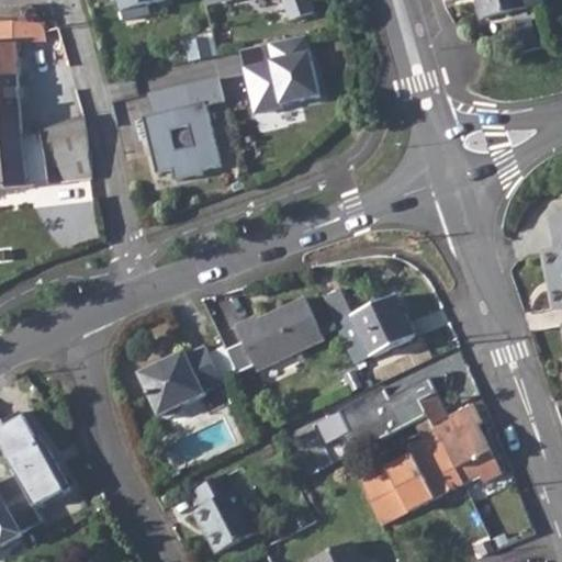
[(109,0),(115,23),(152,14),(148,0),(109,0)]
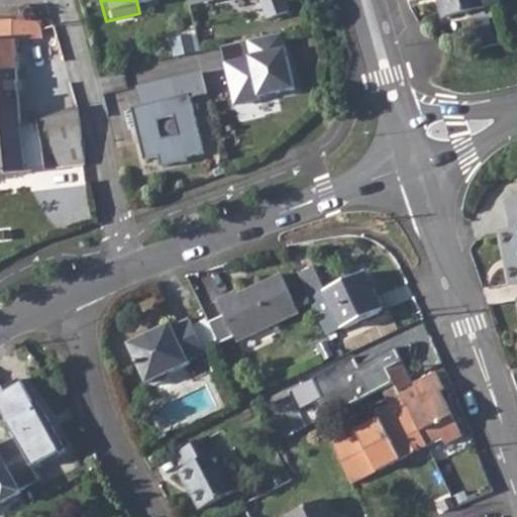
[(191,0),(192,3),(207,0),(259,0),(267,22),(291,14),(286,0),(191,0)]
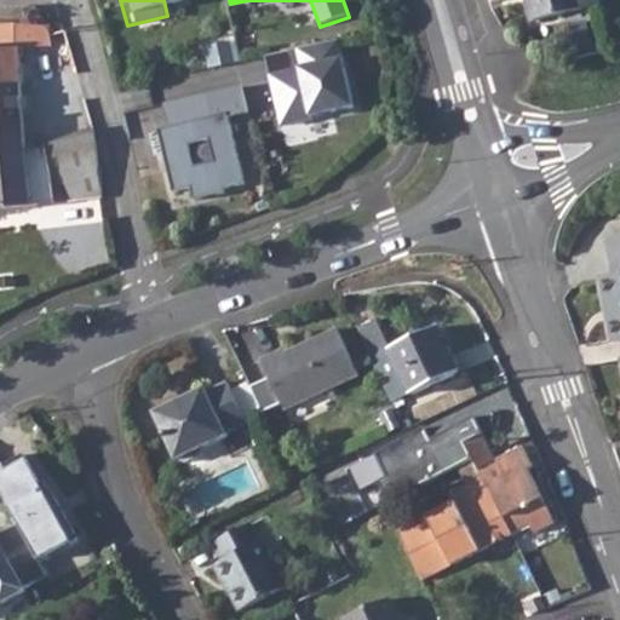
[(580,9),(578,0),(526,0),(530,21),(580,9)]
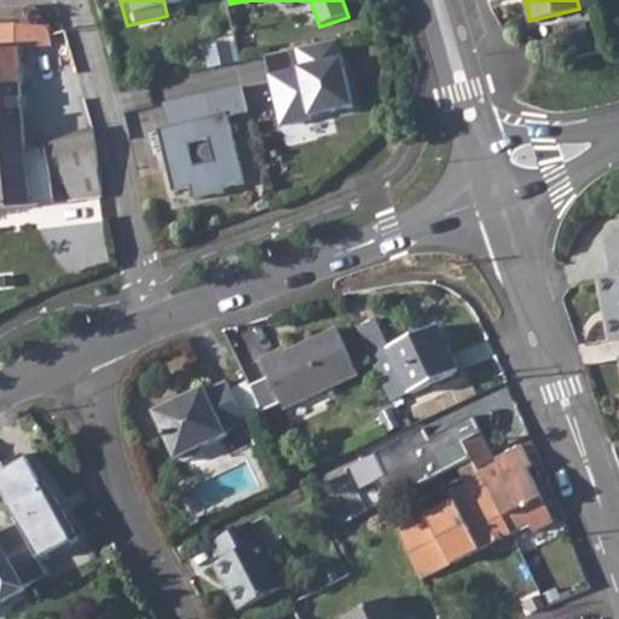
[(0,85),(18,85),(18,47),(48,45),(47,27),(0,25),(0,85)]
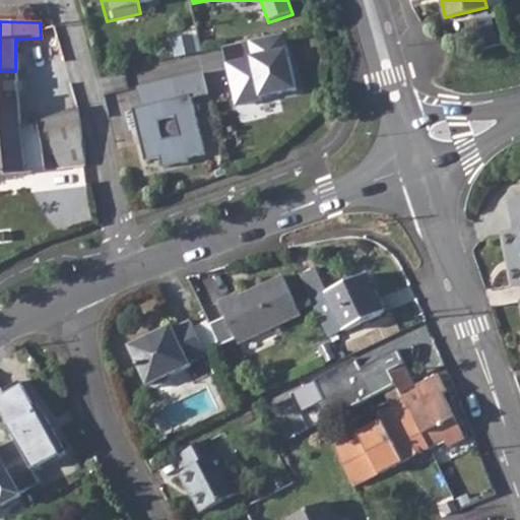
[(297,91),(285,30),(221,42),(233,103),(297,91)]
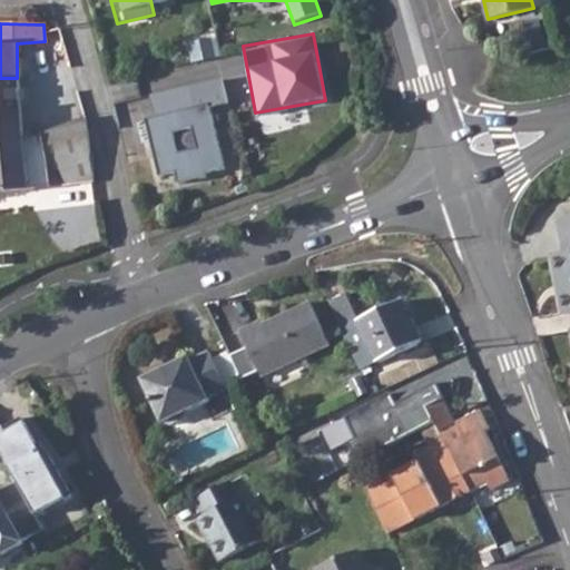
[(229,102),(223,76),(150,95),(156,116),(146,118),(163,183),(225,167),(209,107),(229,102)]
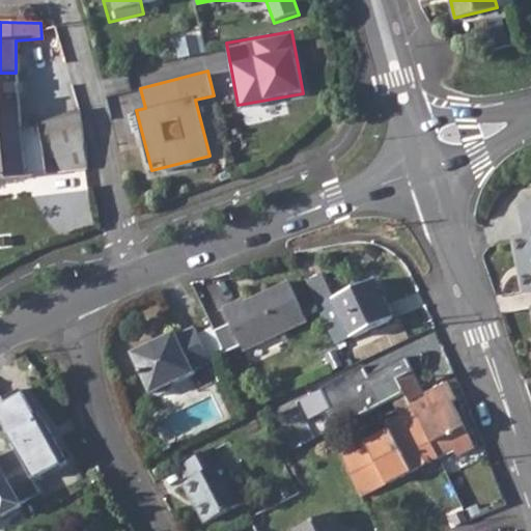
[(0,73),(0,127),(1,127),(22,124),(18,105),(17,89),(16,73),(0,73)]
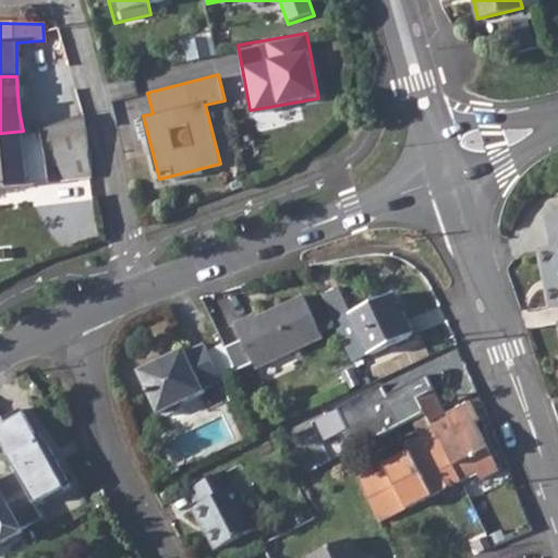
[(257,114),(262,130),(294,121),(290,105),(257,114)]
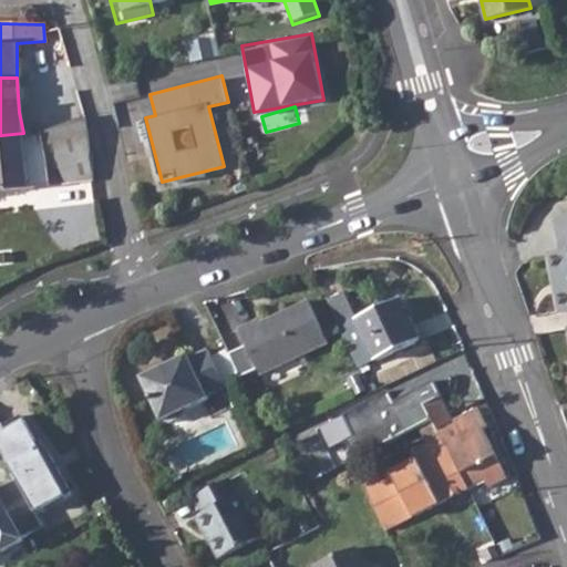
[(1,135),(0,135),(0,192),(92,178),(91,168),(84,116),(41,132),(23,133),(1,135)]
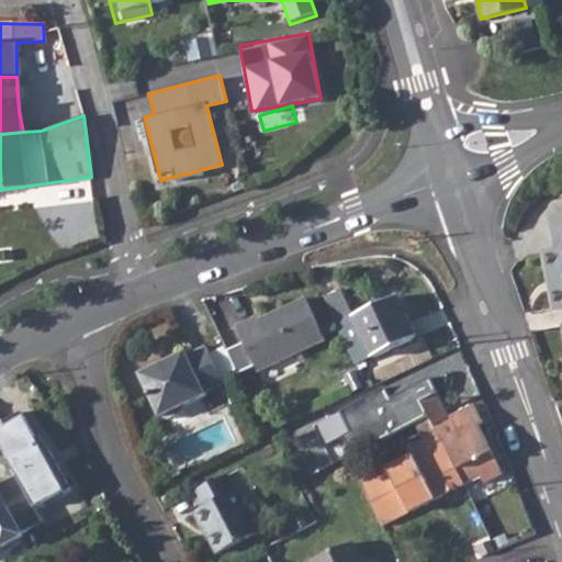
[(557,247),(546,249),(557,306),(561,304),(561,213),(552,216),(557,247)]
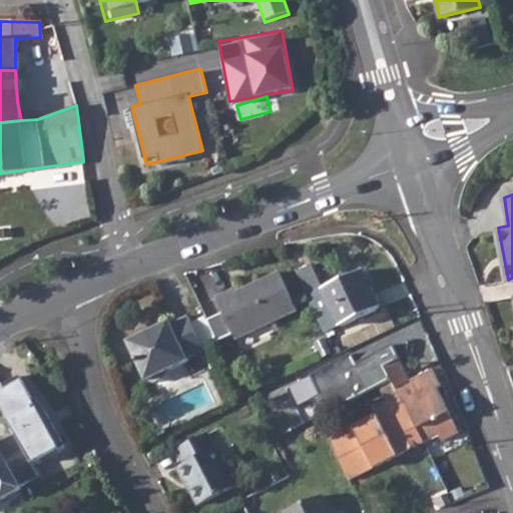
[(309,292),(323,288),(315,266),(302,271),(309,292)]
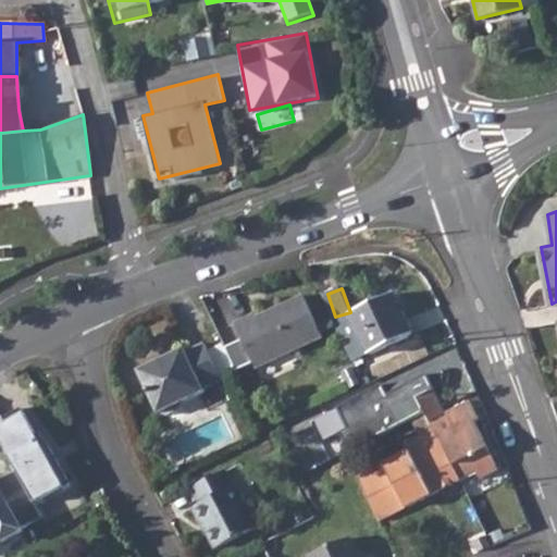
[(396,294),(333,323),(349,359),(369,350),(370,353),(413,333),(396,294)]
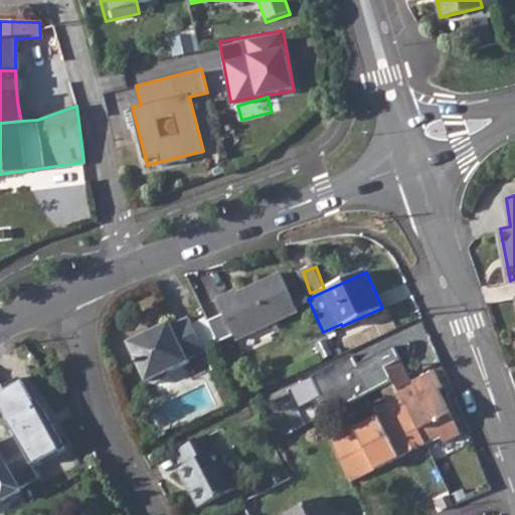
[(232,292),(216,300),(236,342),(298,314),(280,275),(253,287),(254,290),(248,293),(246,290),(234,296),(232,292)]
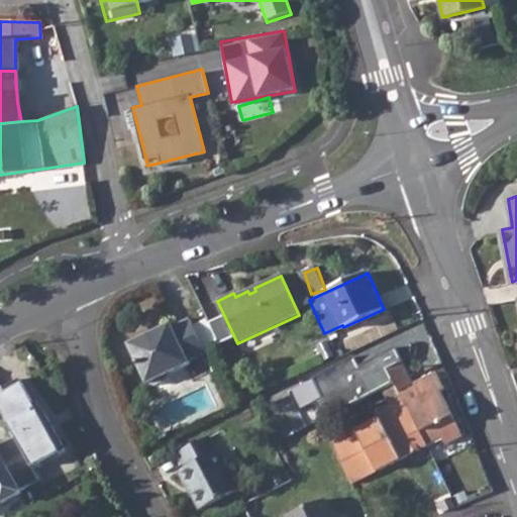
[(145,336),(127,345),(145,384),(147,383),(156,386),(167,381),(170,374),(191,365),(190,362),(206,354),(190,320),(174,327),(173,324),(152,333),(153,335),(146,338),(145,336)]
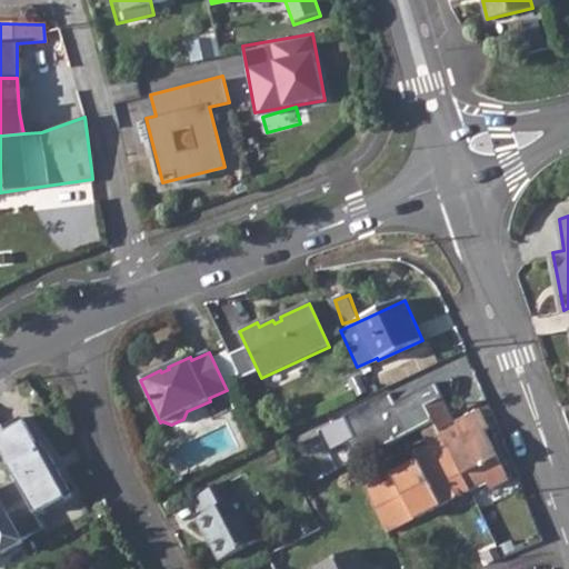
[(275,385),(303,373),(299,362),(270,373),(275,385)]
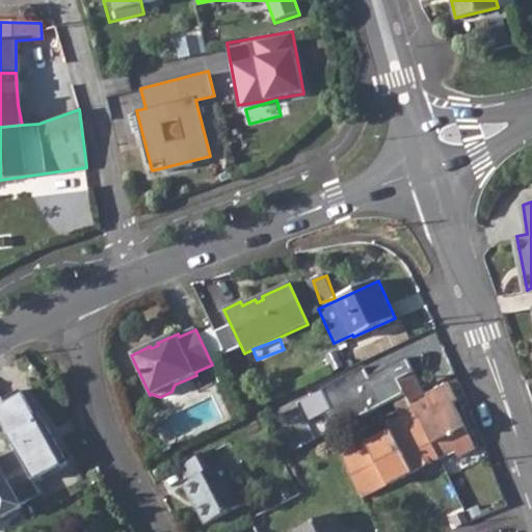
[(407,357),(392,366),(405,393),(440,458),(456,450),(459,455),(475,448),(452,402),(457,398),(450,382),(426,395),(407,357)]
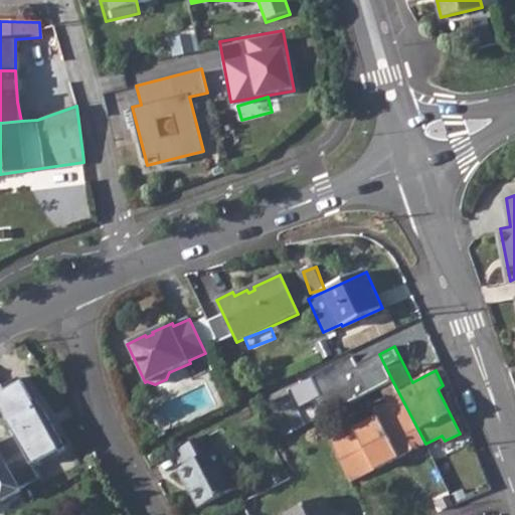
[(392,380),(379,354),(342,373),(355,400),(379,387),(392,380)]
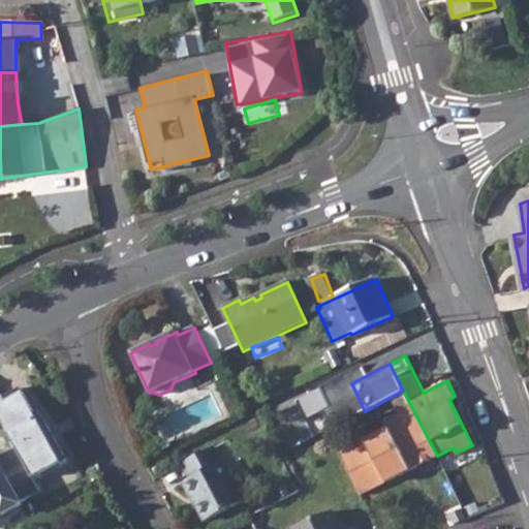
[(391,434),(342,459),(359,494),(437,456),(403,391),(390,398),(400,417),(386,426),(391,434)]
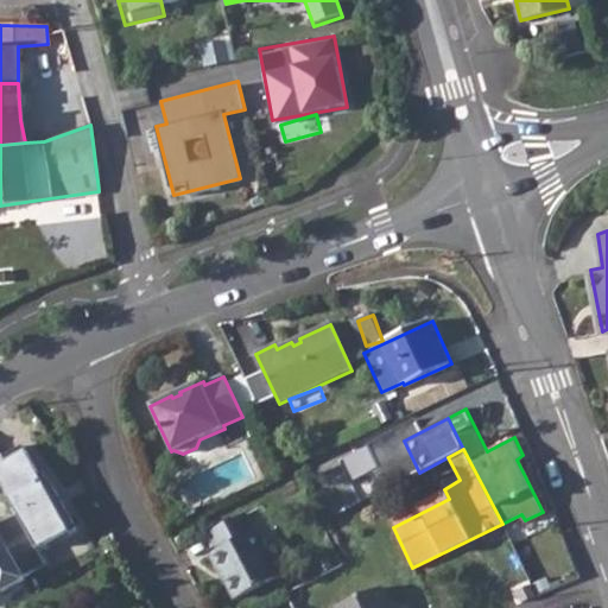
[(246,512),(208,531),(217,549),(214,551),(236,597),(279,576),(246,512)]
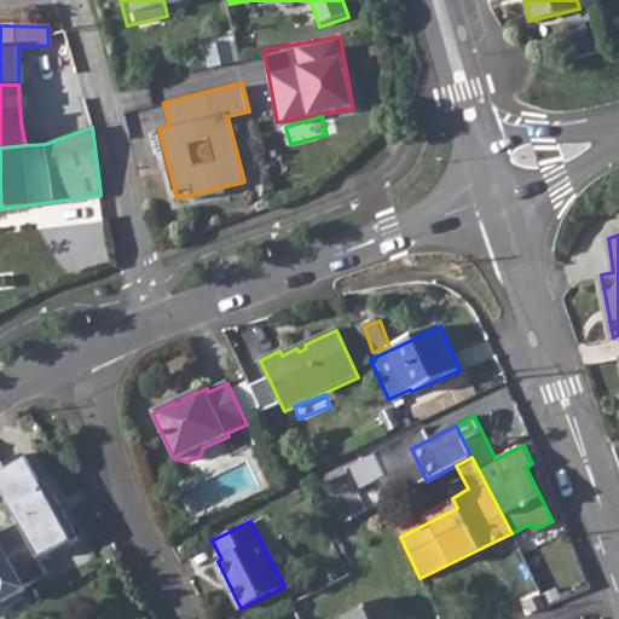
[(0,602),(27,588),(25,585),(47,573),(21,524),(0,533),(0,602)]
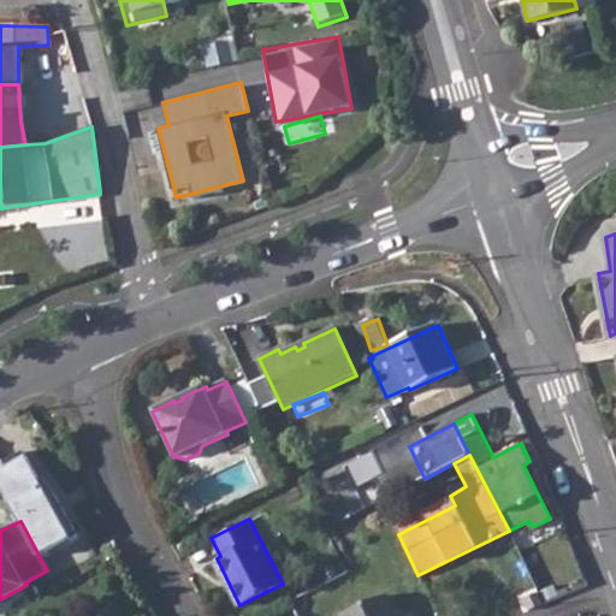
[(342,614),(343,615),(396,615),(384,592),(342,614)]
